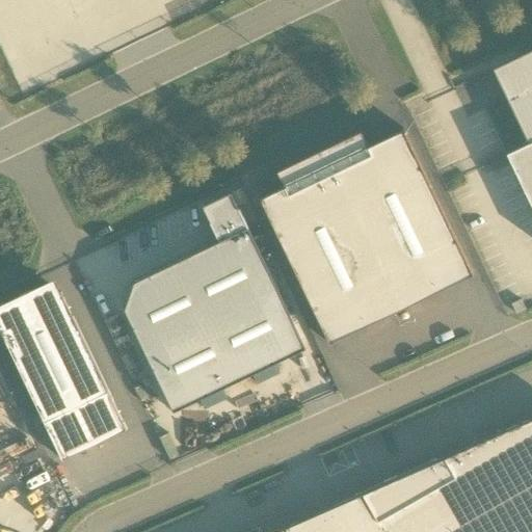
[(0,0),(0,19),(11,45),(70,17),(73,15),(75,3),(77,0),(0,0)]
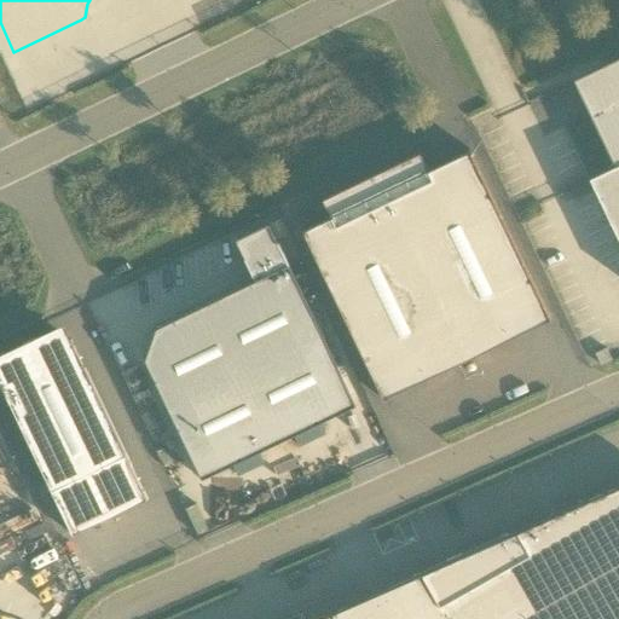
[(618,57),(606,64),(608,69),(580,82),(594,111),(589,114),(614,167),(588,179),(618,243),(618,57)]
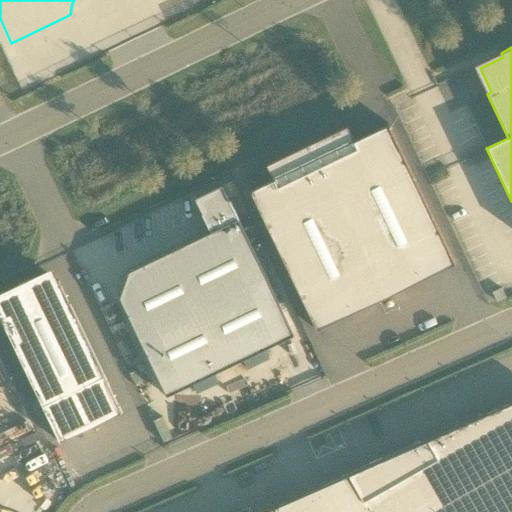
[(388,123),(385,125),(385,126),(367,135),(354,141),(347,127),(267,165),(274,180),(254,190),(253,188),(250,190),(251,194),(252,193),(318,331),(455,265),(390,127),(388,123)]
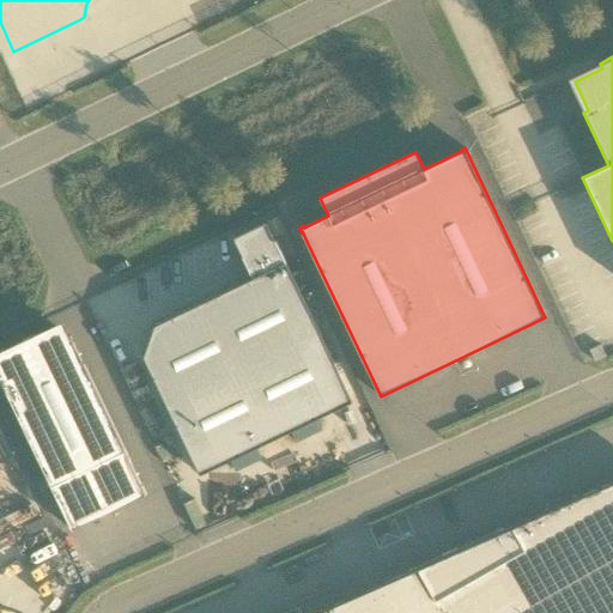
[(352,401),(267,223),(235,238),(253,278),(155,325),(144,357),(200,475),(352,401)]
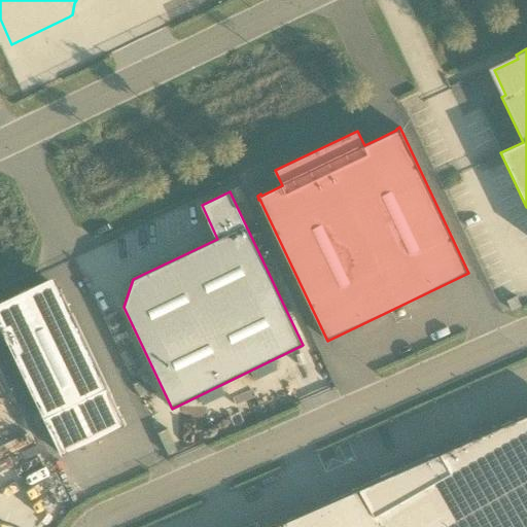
[(61,289),(35,302),(29,288),(0,302),(0,319),(7,336),(5,337),(44,418),(62,455),(126,425),(107,388),(61,289)]
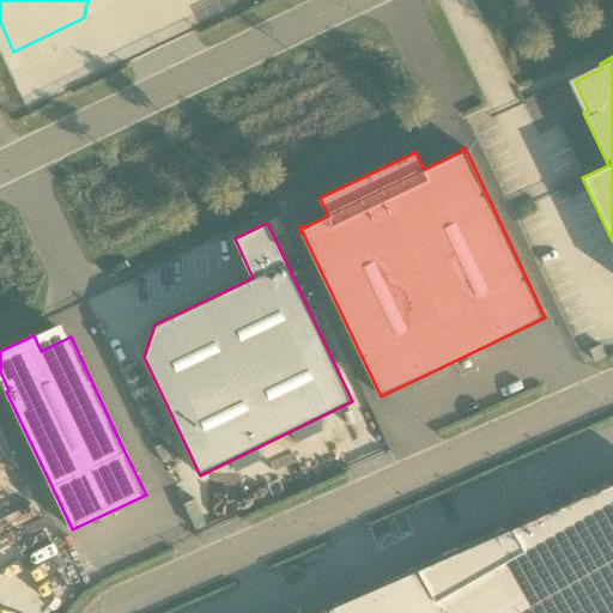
[(599,346),(596,347),(587,352),(593,363),(602,358),(604,357),(599,346)]
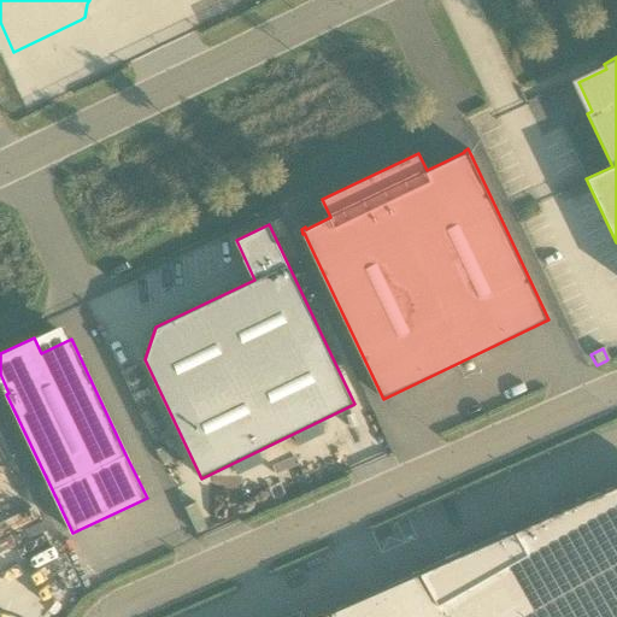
[(616,616),(616,486),(331,611),(318,616),(616,616)]
